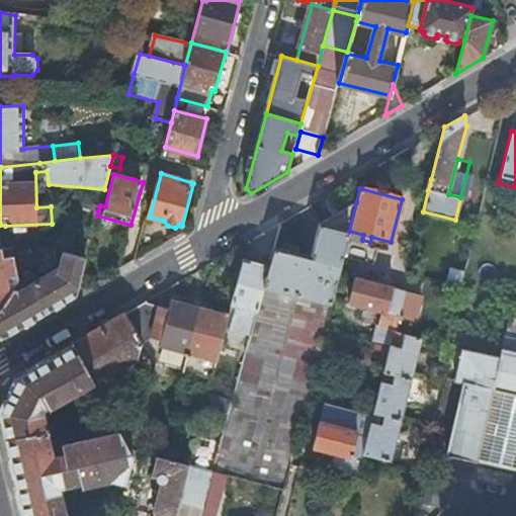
[(284,490),(325,330),(338,275),(339,273),(343,257),(347,241),(349,231),(356,202),(319,225),(311,257),(275,248),(272,257),(270,265),(252,333),(234,397),(230,414),(227,424),(213,470),(229,475),(284,490)]
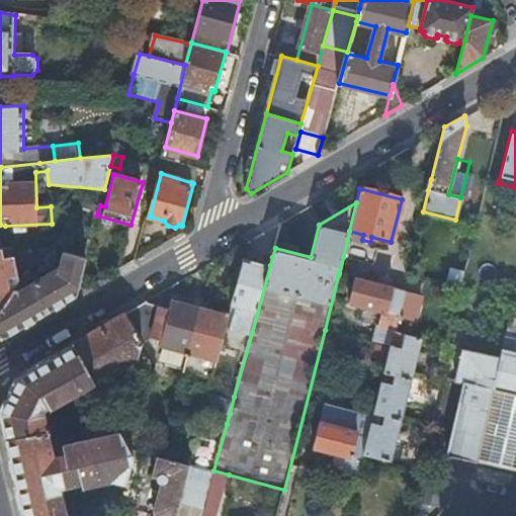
[(64,251),(87,257),(97,216),(98,211),(85,208),(79,228),(69,226),(62,251),(64,251)]
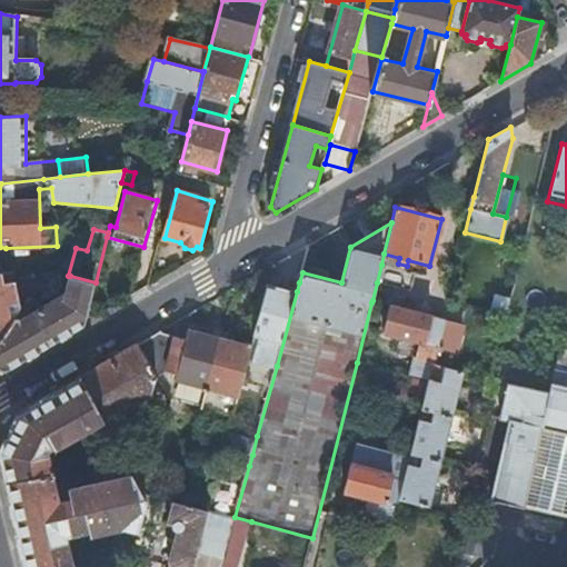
[(389,286),(408,290),(413,274),(381,265),(377,282),(389,286)]
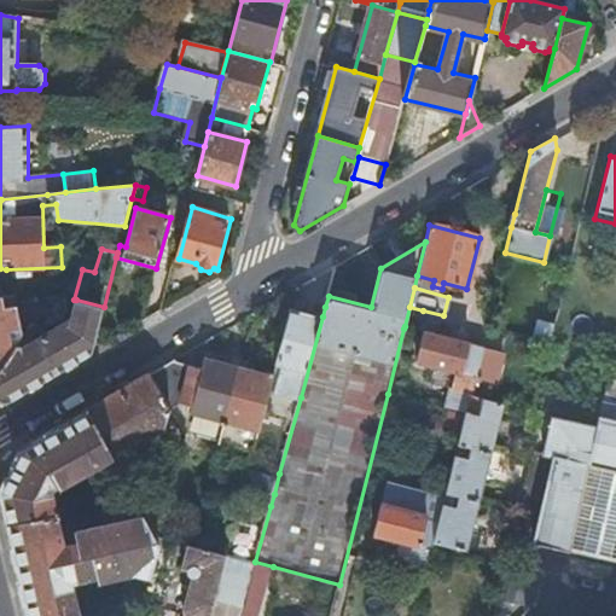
[(9,295),(0,295),(0,367),(1,368),(12,352),(16,346),(23,335),(16,295),(9,295)]
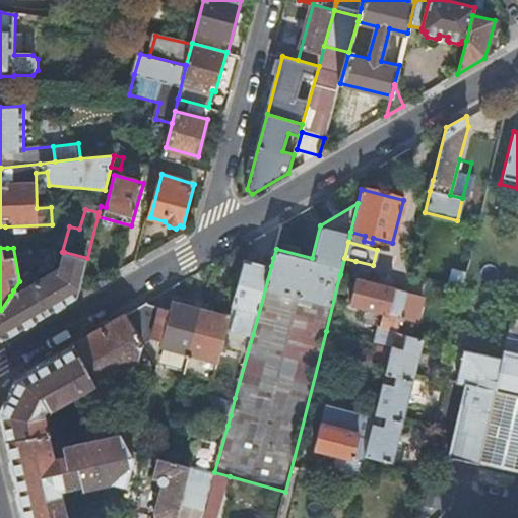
[(1,310),(0,309),(0,335),(6,338),(13,333),(77,296),(87,258),(64,252),(61,267),(18,294),(13,290),(10,296),(1,310)]
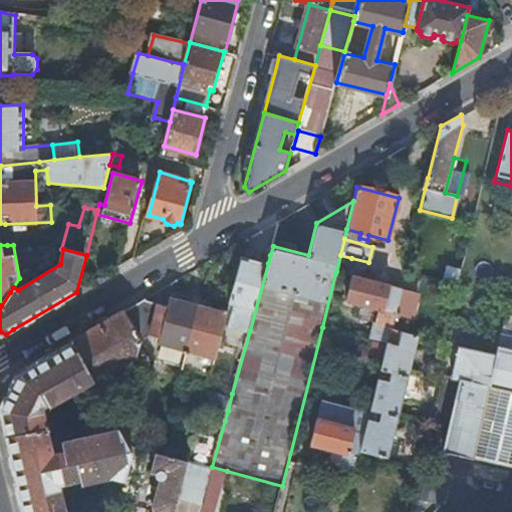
[(347,273),(351,258),(340,255),(336,271),(347,273)]
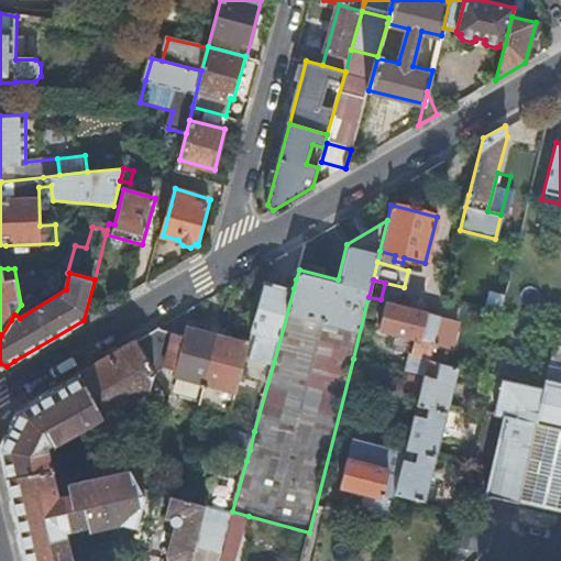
[(274,362),(294,288),(265,282),(249,342),(245,355),(274,362)]
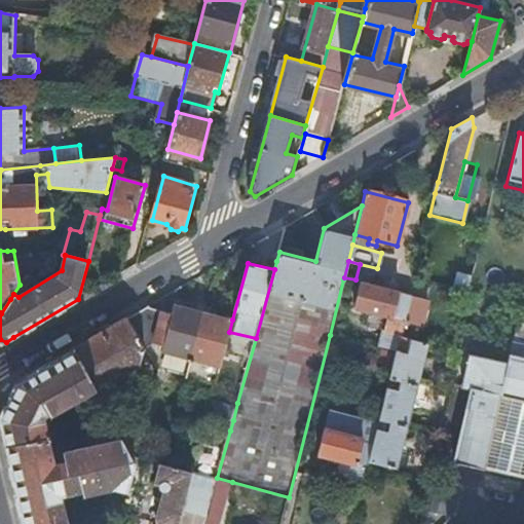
[(426,301),(398,294),(398,293),(361,284),(354,307),(388,316),(385,330),(382,329),(378,346),(397,351),(401,335),(402,335),(405,324),(421,328),(426,301)]
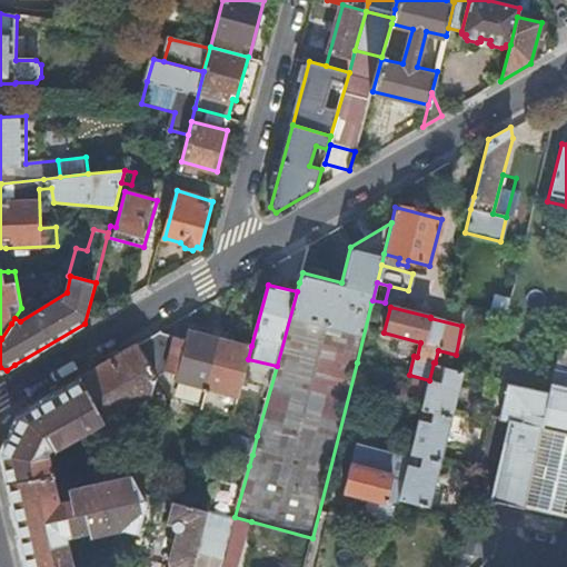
[(566,318),(560,346),(556,364),(553,383),(566,386),(566,318)]
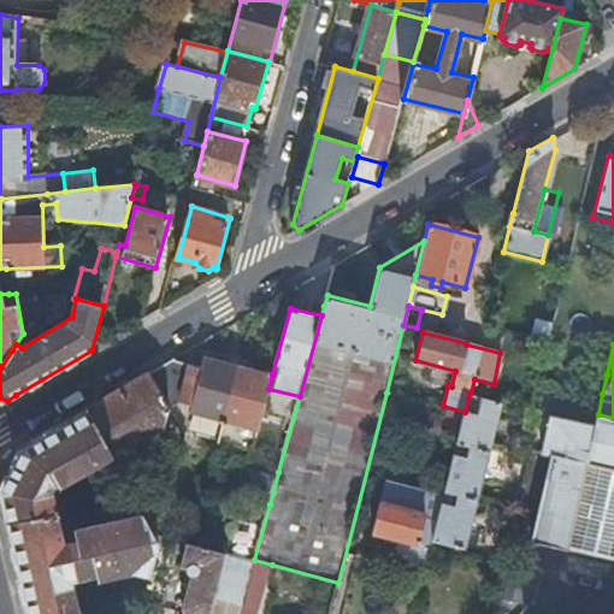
[(223,429),(240,366),(206,356),(204,367),(193,405),(192,409),(192,413),(218,419),(216,427),(223,429)]
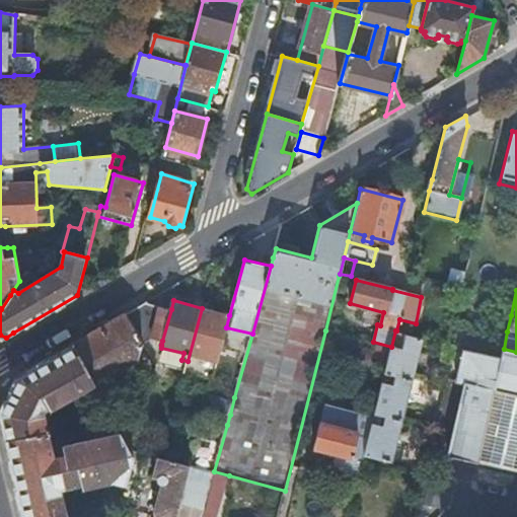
[(162,341),(171,309),(148,302),(147,301),(138,306),(158,340),(162,341)]
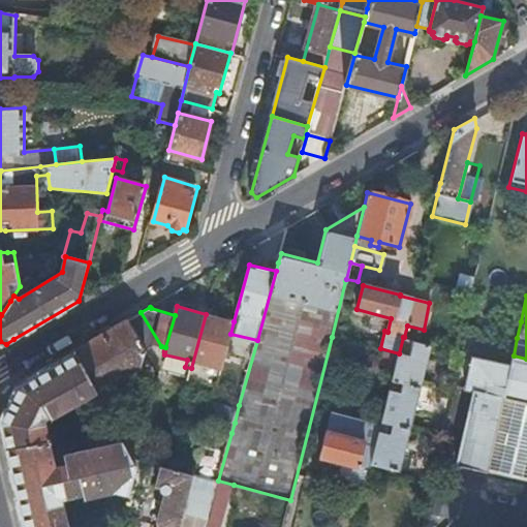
[(462,326),(506,336),(517,338),(521,321),(466,308),(462,326)]
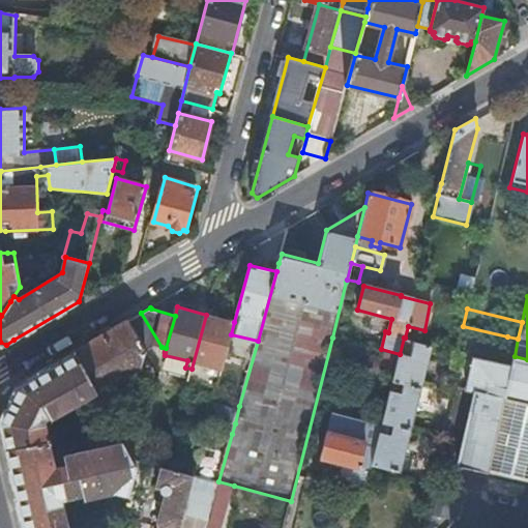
[(127,320),(144,348),(155,346),(162,347),(141,313),(127,320)]
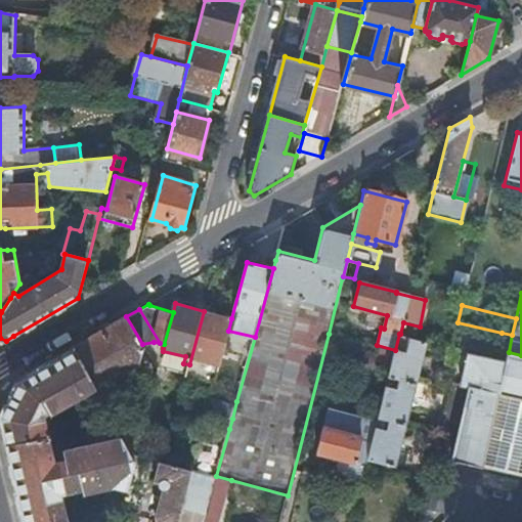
[(219,365),(228,331),(231,318),(204,311),(189,364),(187,374),(208,379),(211,363),(219,365)]
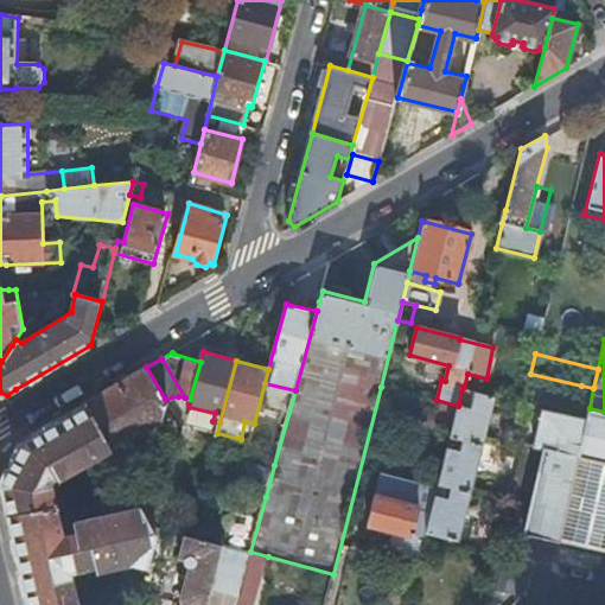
[(146,367),(87,402),(110,447),(110,446),(159,418),(165,399),(146,367)]
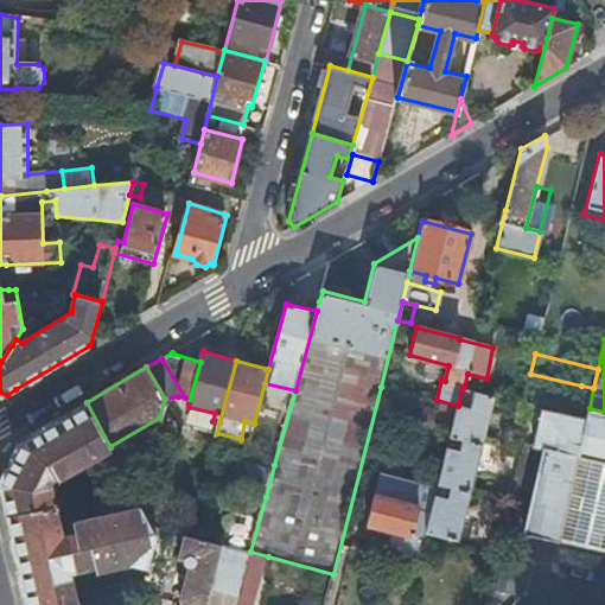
[(593,388),(581,386),(577,407),(587,409),(588,409),(590,408),(593,388)]
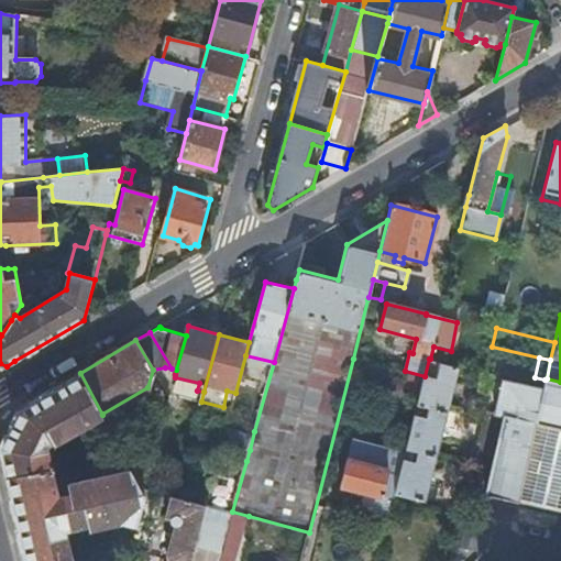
[(426,501),(459,366),(430,359),(429,359),(425,376),(417,405),(428,408),(426,418),(415,415),(406,450),(416,452),(415,461),(405,459),(396,493),(394,501),(421,507),(424,499),(426,501)]
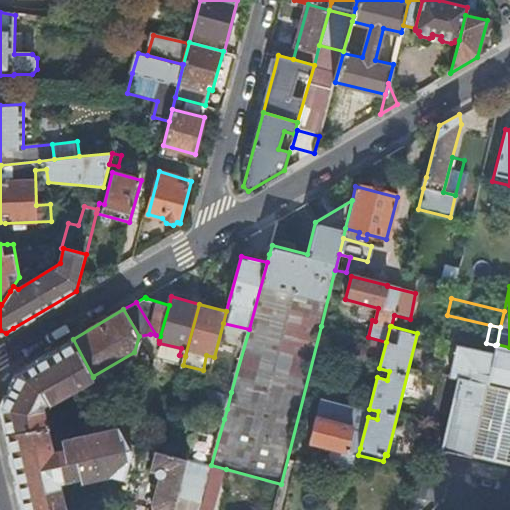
[(0,407),(24,509),(65,509),(58,475),(81,471),(82,477),(112,472),(123,475),(130,448),(119,425),(62,439),(64,449),(52,452),(42,404),(50,400),(51,401),(93,377),(73,339),(20,370),(16,376),(0,407)]
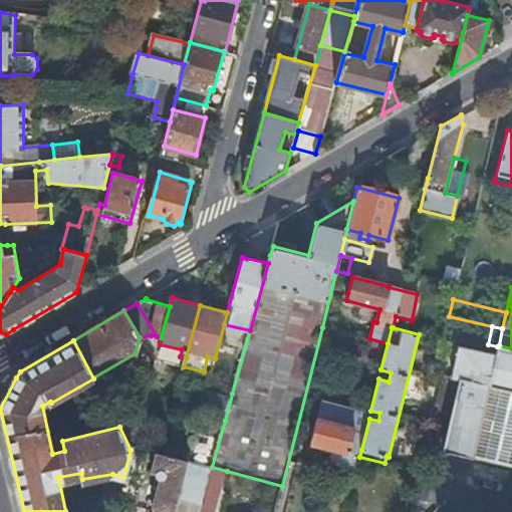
[(498,346),(497,346),(495,354),(459,345),(452,378),(460,380),(444,452),(473,459),(490,388),(511,393),(511,348),(499,345),(498,346)]
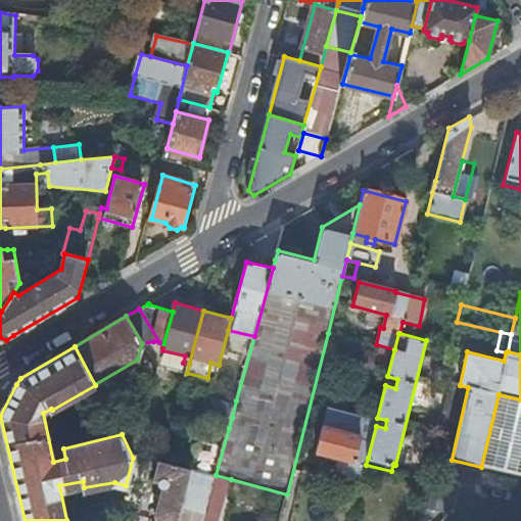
[(520,399),(499,394),(481,467),(520,476),(520,399)]
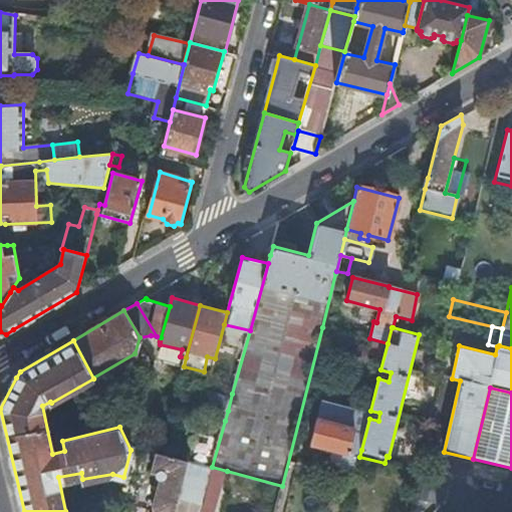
[(354,478),(359,457),(361,450),(369,419),(370,413),(323,402),(312,443),(333,449),(327,471),(354,478)]
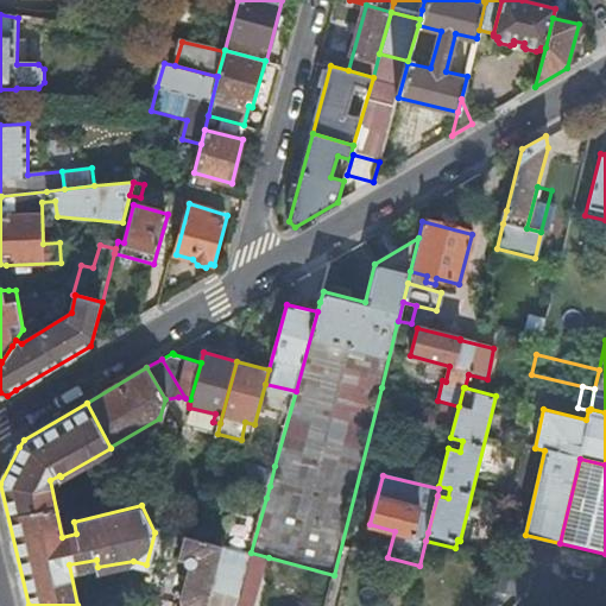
[(237,491),(266,498),(270,486),(240,479),(237,491)]
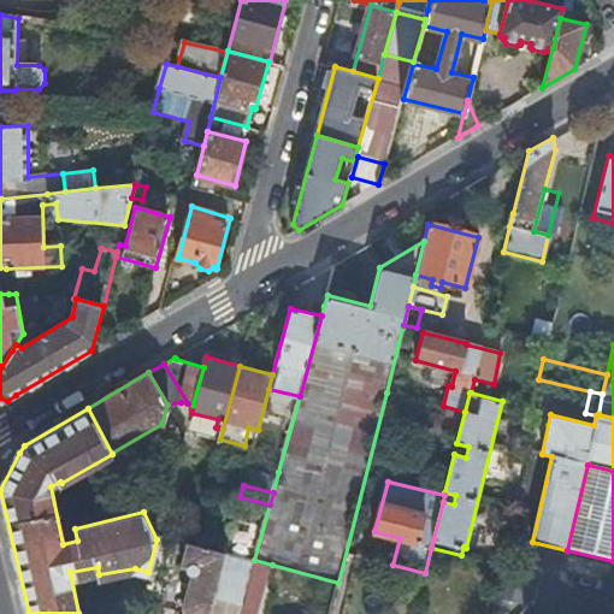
[(208,613),(213,597),(219,574),(224,553),(192,543),(188,542),(182,566),(187,567),(188,573),(190,577),(182,608),(186,613),(208,613)]
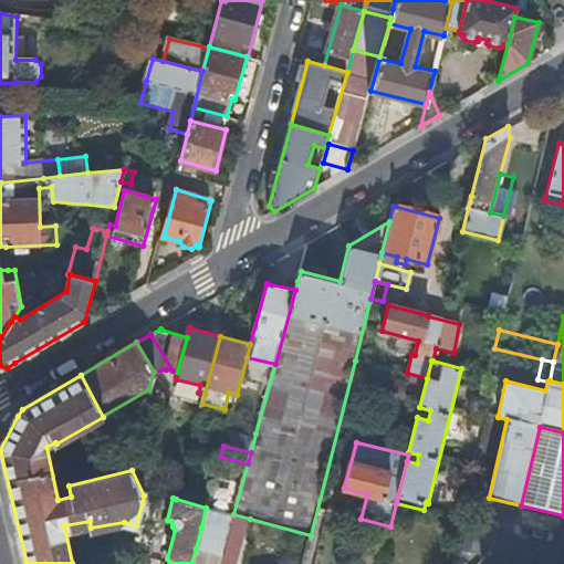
[(238,563),(250,519),(233,514),(228,535),(222,556),(220,563),(238,563)]
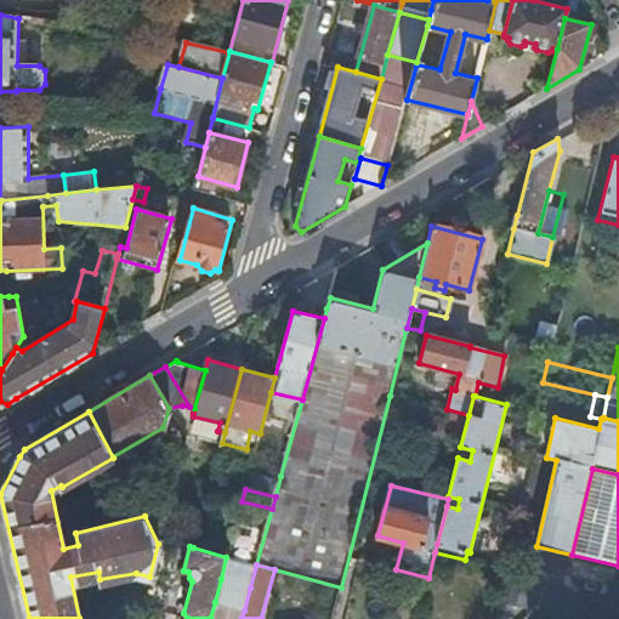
[(507,569),(505,581),(501,602),(533,609),(537,596),(541,575),(507,569)]
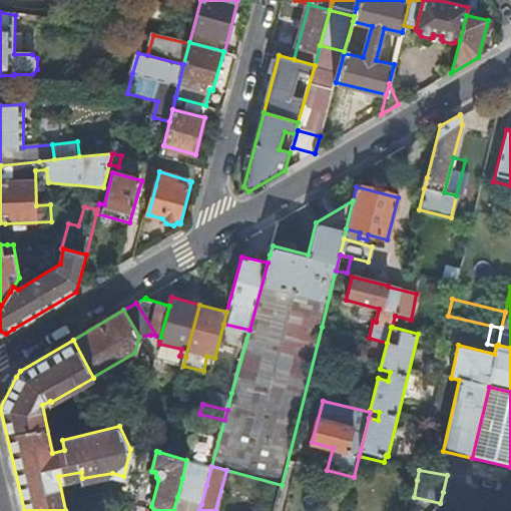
[(201,504),(206,485),(182,478),(177,497),(201,504)]
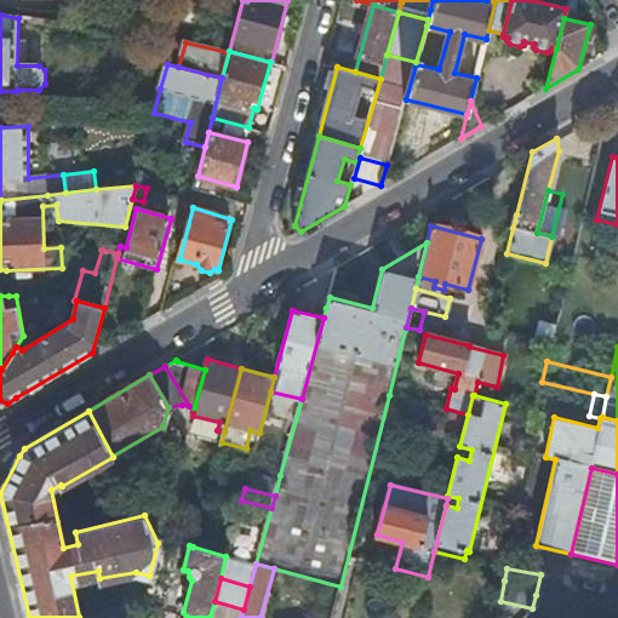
[(241,617),(244,610),(215,601),(210,617),(241,617)]
